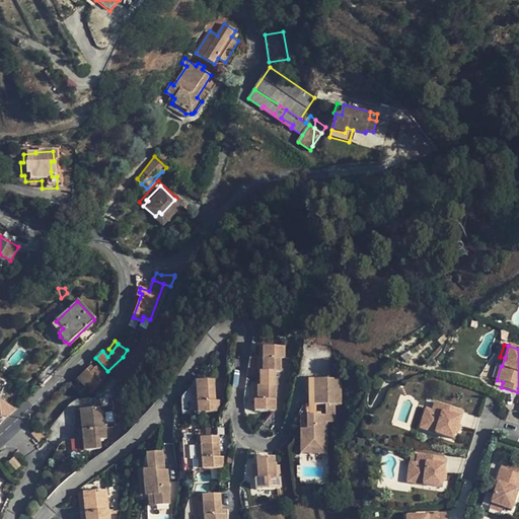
[(261,348),(261,359),(265,359),(265,379),(273,379),(273,372),(281,372),(282,359),(285,359),(285,348),(261,348)]
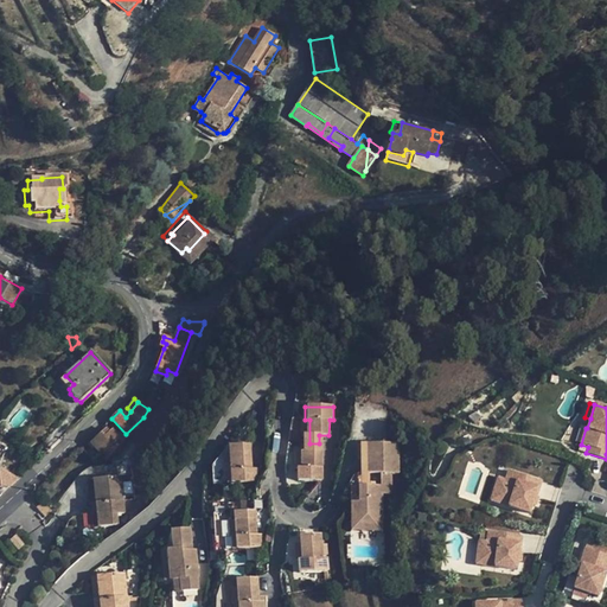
[(107,428),(91,443),(106,459),(122,441),(113,430),(110,433),(107,428)]
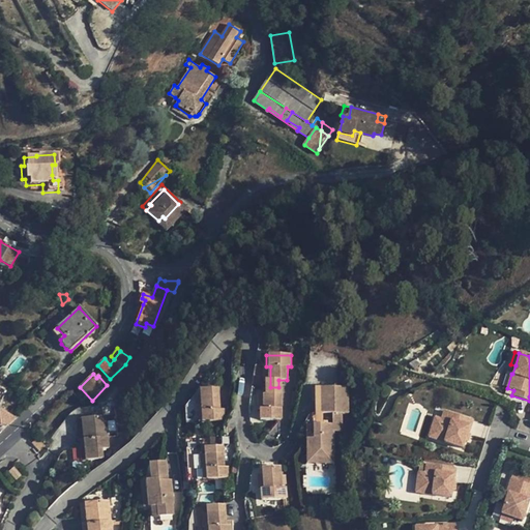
[(322,387),(324,425),(333,425),(333,414),(343,413),(350,413),(349,386),(322,387)]
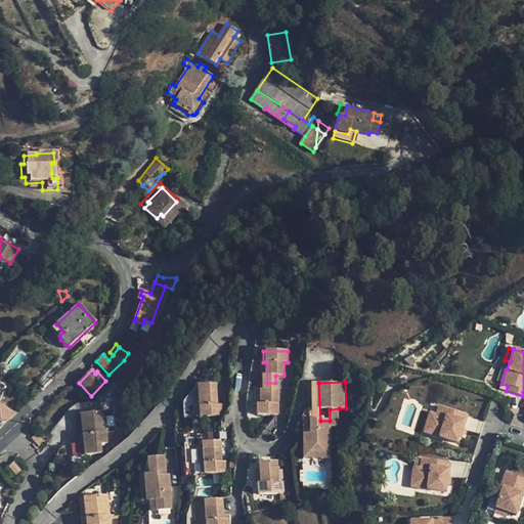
[(261,405),(256,405),(256,415),(276,416),(275,383),(267,383),(261,383),(261,390),(261,405)]
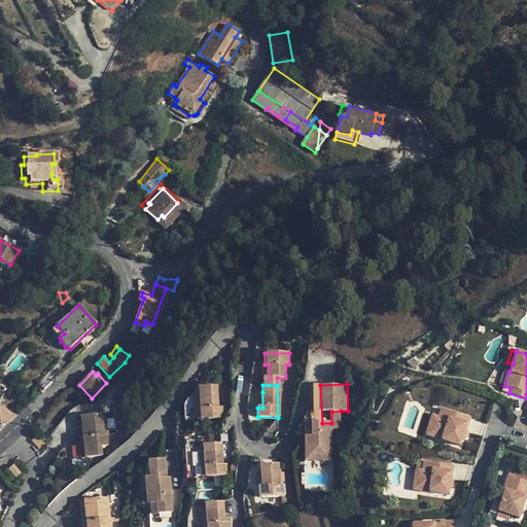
[(0,431),(2,430),(1,423),(8,423),(16,417),(0,407),(0,405),(7,390),(0,386),(0,431)]
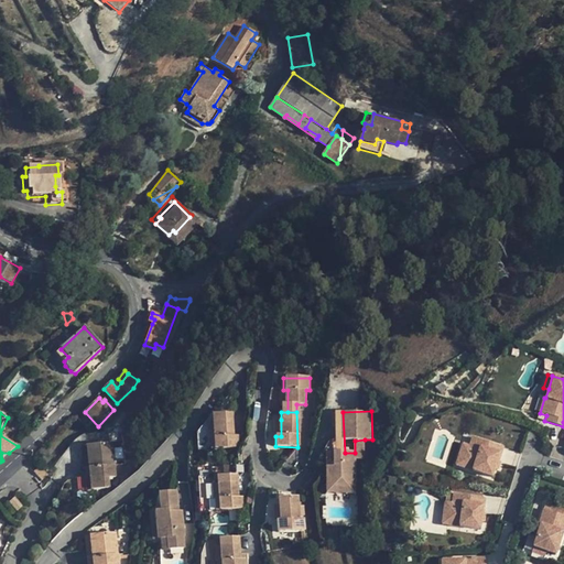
[(199,451),(213,449),(212,438),(215,437),(213,415),(215,415),(215,413),(213,413),(198,433),(199,451)]
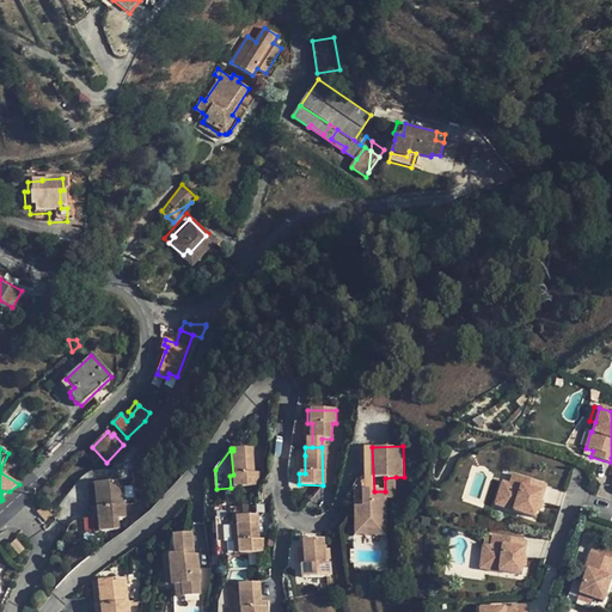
[(251,448),(233,451),(231,451),(233,475),(230,476),(231,488),(258,487),(258,473),(254,473),(251,448)]
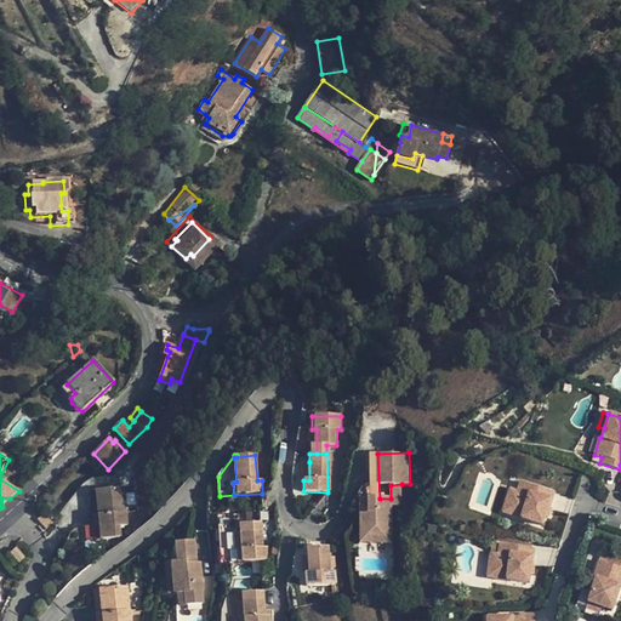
[(115,473),(118,489),(125,489),(127,512),(137,511),(132,471),(115,473)]
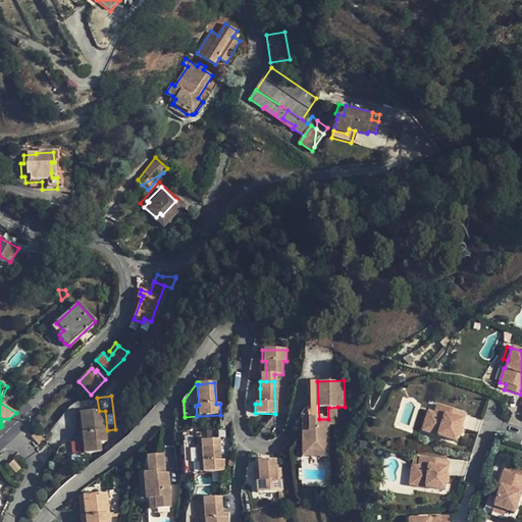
[(465,414),(437,405),(434,414),(432,413),(426,432),(455,441),(458,433),(457,433),(459,427),(461,427),(465,414)]
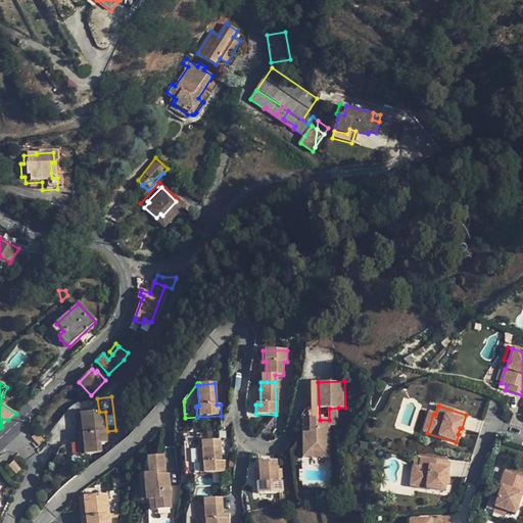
[(320,420),(311,421),(312,450),(330,450),(330,426),(338,426),(338,408),(329,409),(329,420),(320,420)]
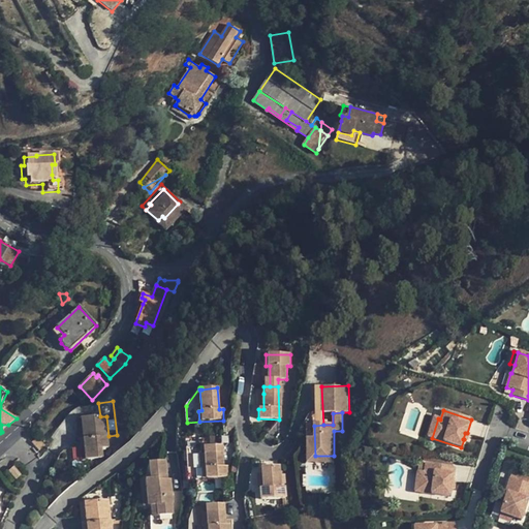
[(100,416),(83,418),(85,439),(109,436),(106,416),(100,416)]
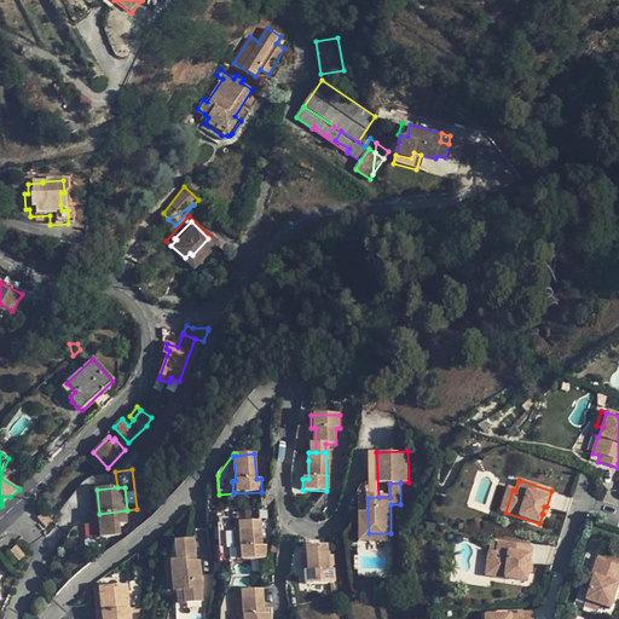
[(513,490),(508,489),(501,510),(505,513),(513,490)]
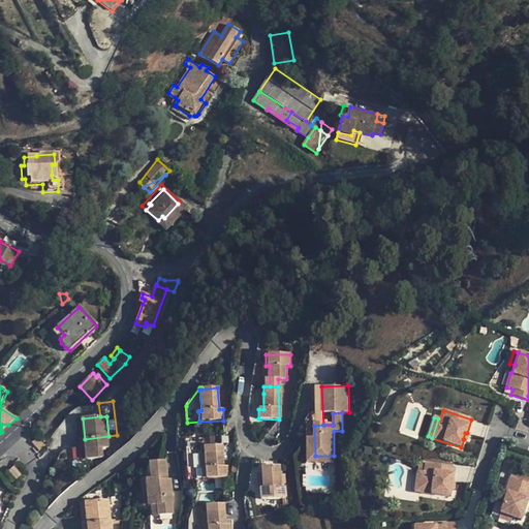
[(335,464),(334,456),(315,456),(314,426),(307,426),(308,464),(335,464)]
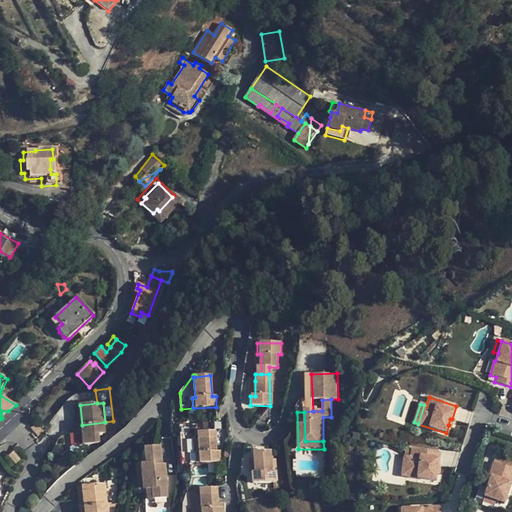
[(205,422),(206,432),(214,431),(214,421),(205,422)]
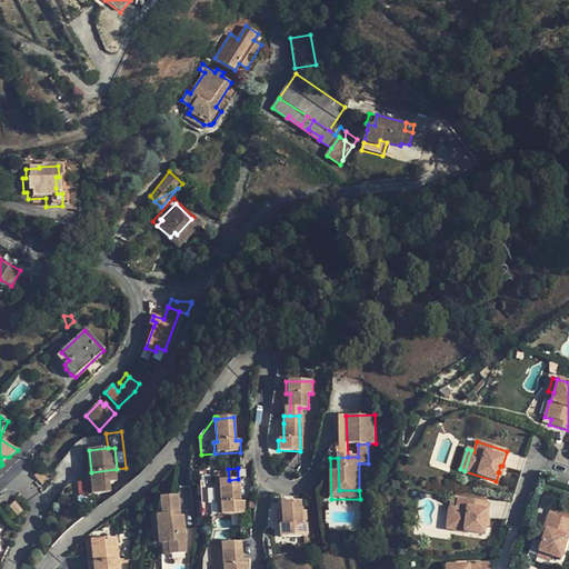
[(91,472),(93,493),(112,491),(111,482),(118,481),(117,469),(91,472)]
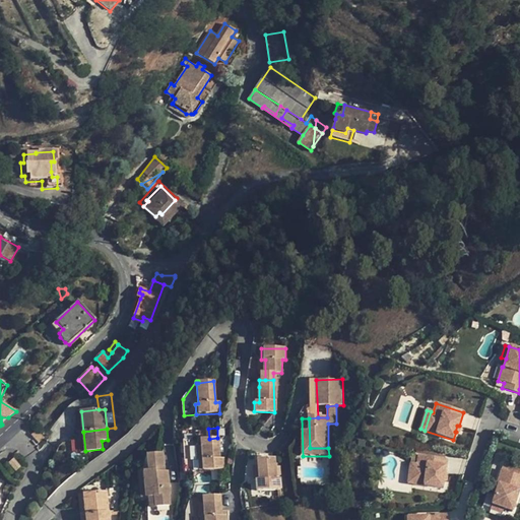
[(45,438),(41,433),(39,432),(34,436),(40,443),(45,438)]
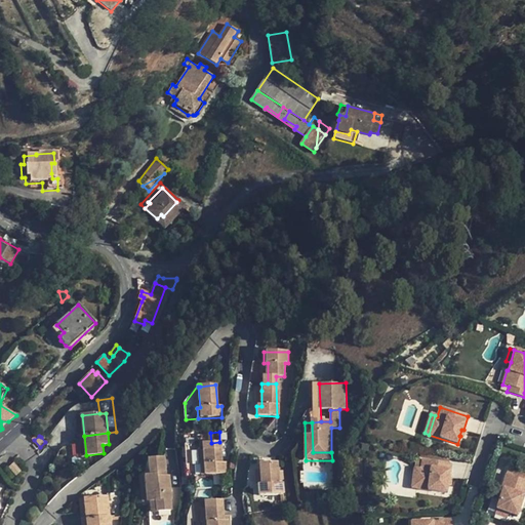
[(219,442),(211,443),(202,444),(203,451),(204,465),(200,466),(201,476),(217,475),(227,474),(226,463),(221,463),(219,442)]
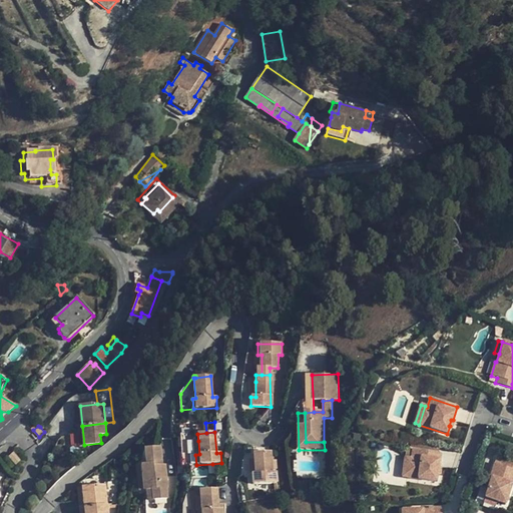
[(183,466),(196,465),(195,455),(194,455),(193,441),(198,441),(197,434),(181,435),(183,466)]
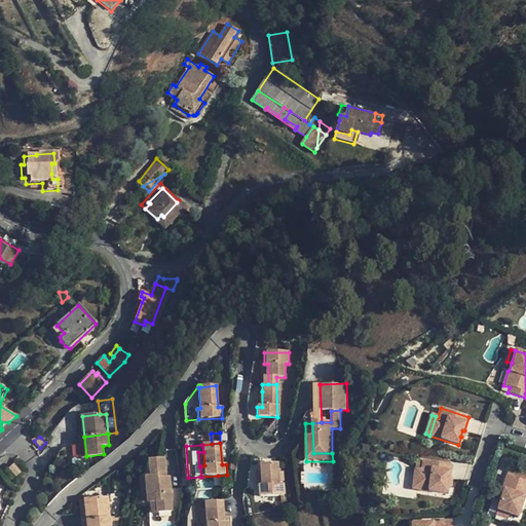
[(81,457),(80,446),(71,447),(72,458),(81,457)]
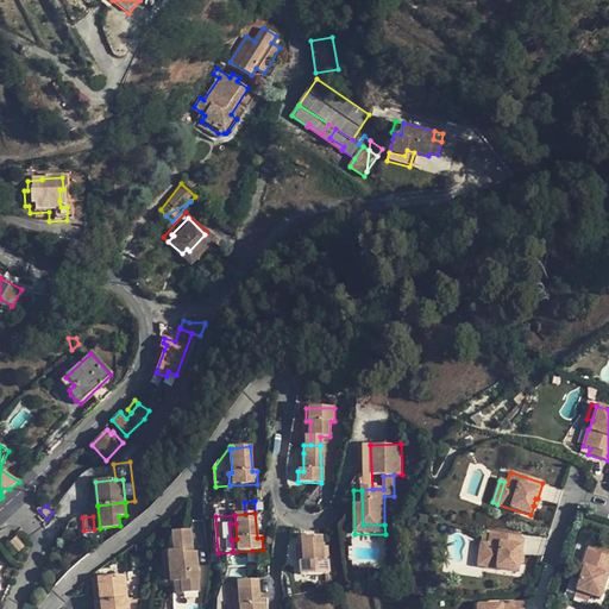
[(179,573),(181,595),(198,594),(196,581),(199,579),(198,560),(193,562),(193,556),(190,531),(173,533),(174,548),(176,548),(176,552),(167,552),(168,565),(174,565),(175,573),(179,573)]
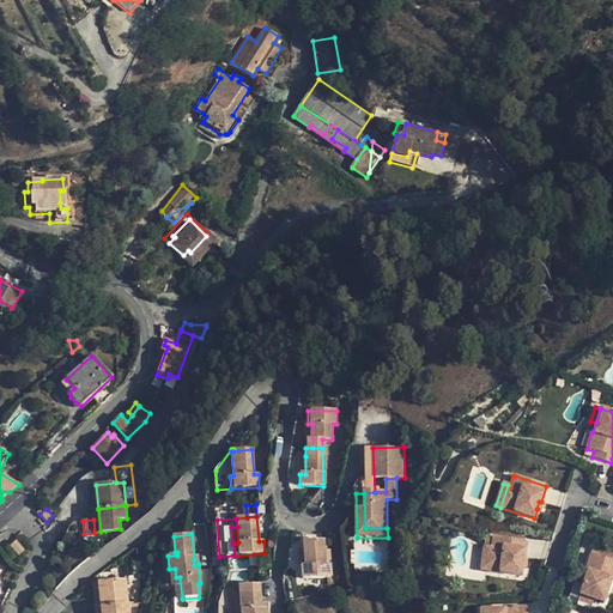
[(527,541),(493,536),(491,547),(489,547),(486,571),(521,576),(522,565),(521,565),(522,558),(525,558),(527,541)]
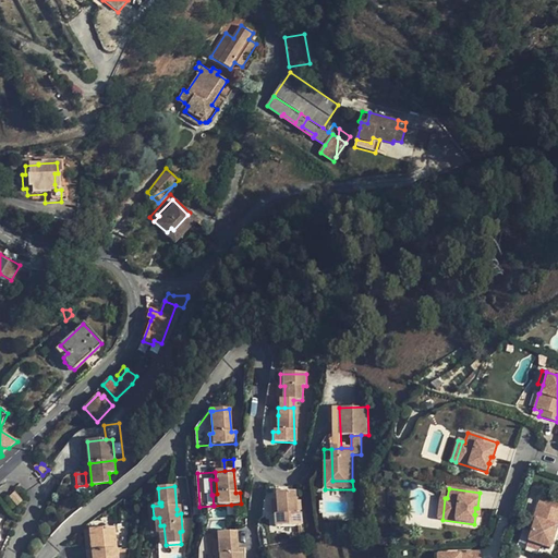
[(278,516),(276,516),(276,518),(277,529),(303,528),(302,514),(298,514),(295,492),(277,494),(277,501),(278,516)]
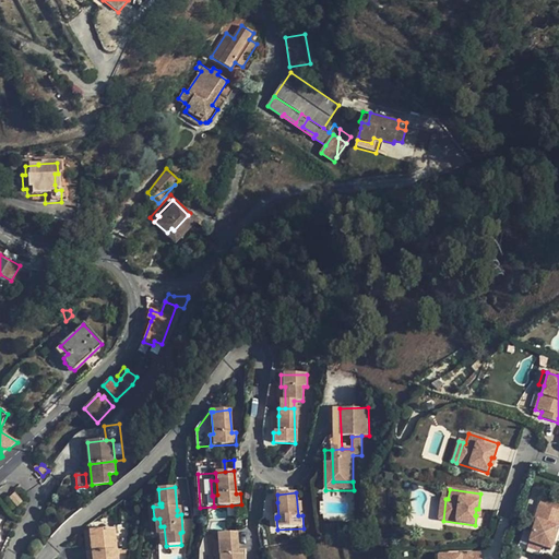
[(16,495),(11,498),(19,506),(23,502),(16,495)]
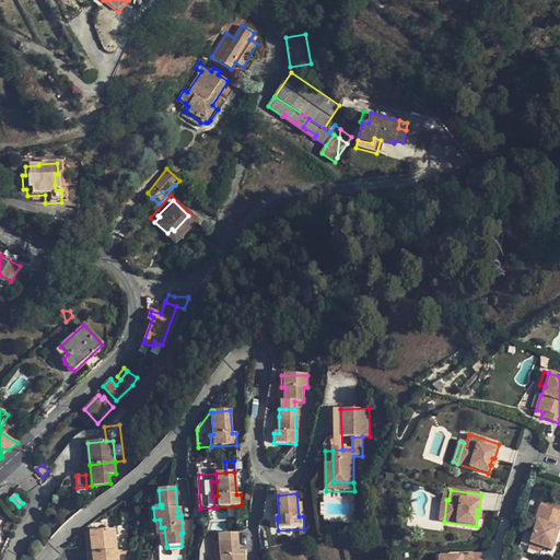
[(559,508),(548,503),(546,509),(539,506),(534,522),(536,523),(528,544),(541,548),(551,551),(559,523),(559,522),(559,508)]
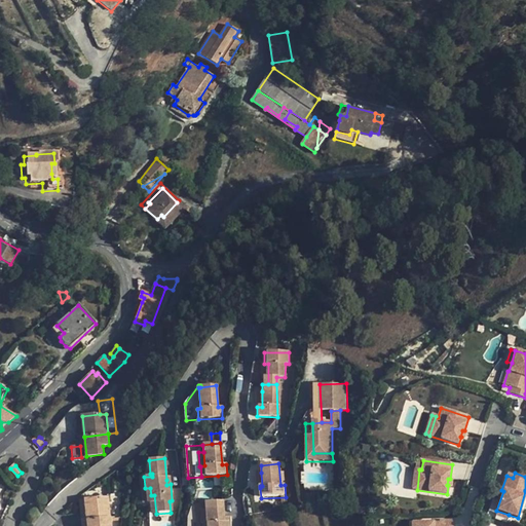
[(227,481),(227,475),(218,476),(219,485),(223,484),(227,481)]
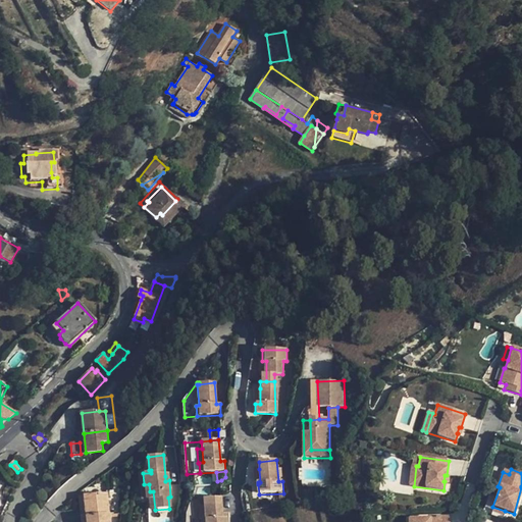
[(150,510),(155,510),(153,491),(150,491),(149,484),(144,484),(143,473),(140,474),(143,501),(150,500),(150,510)]
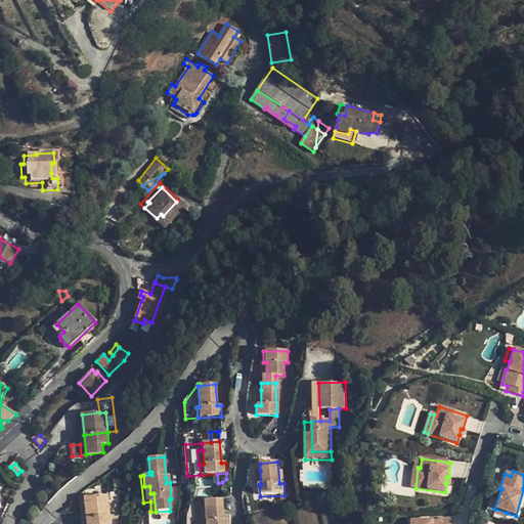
[(106,495),(84,497),(86,519),(108,517),(106,495)]
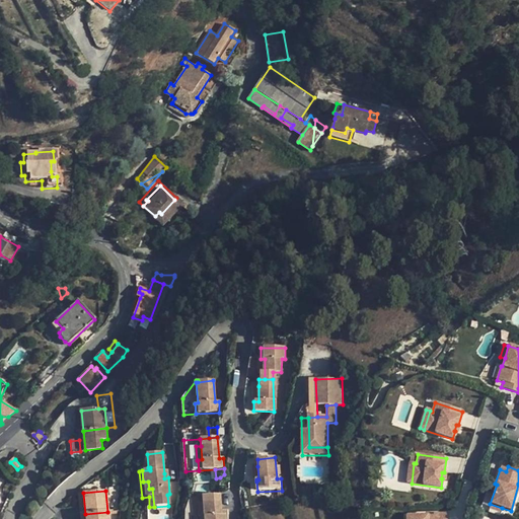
[(203,516),(200,517),(200,518),(224,518),(224,515),(220,515),(219,494),(202,495),(202,503),(203,516)]
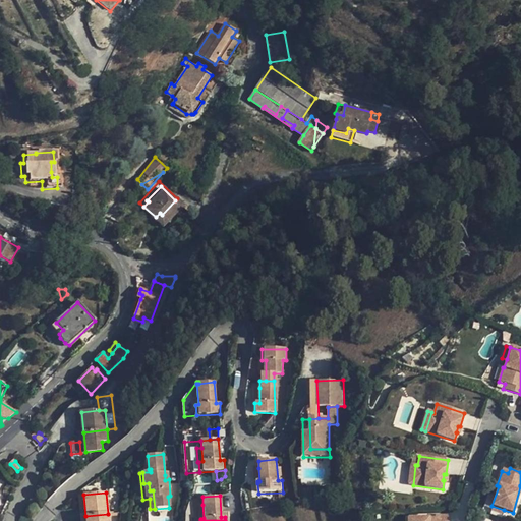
[(504,510),(491,506),(490,511),(503,515),(504,510)]
